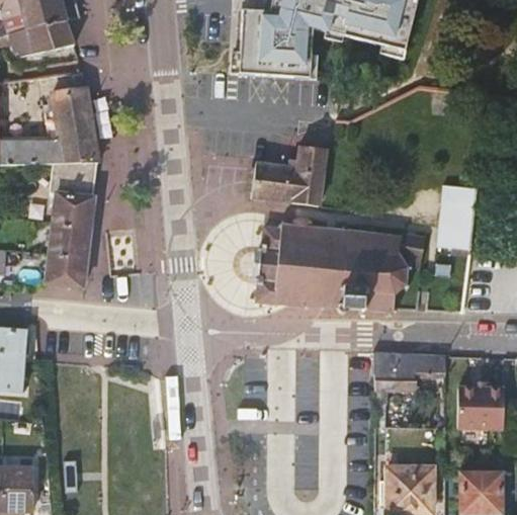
[(0,34),(2,34),(68,20),(63,0),(1,0),(5,21),(0,21),(0,34)]
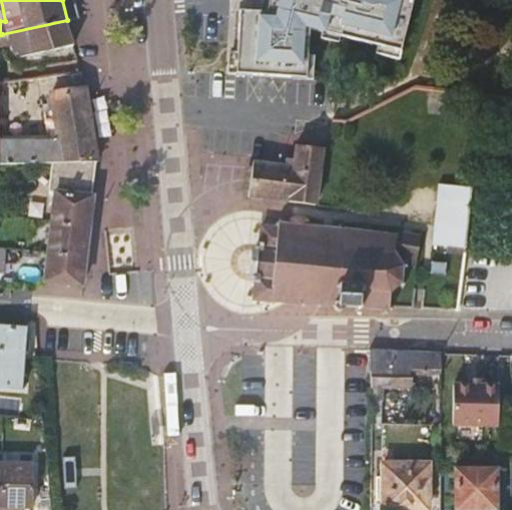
[(62,0),(67,20),(81,17),(76,0),(62,0)]
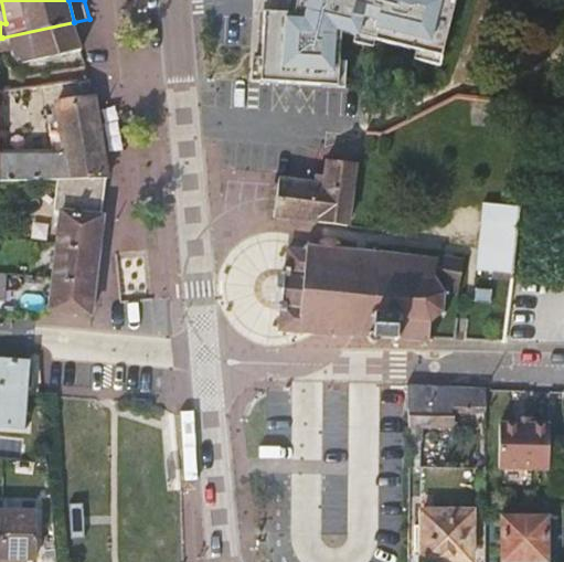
[(297,0),(295,11),(266,9),(261,78),(325,83),(338,84),(342,29),(443,52),(455,0),(297,0)]
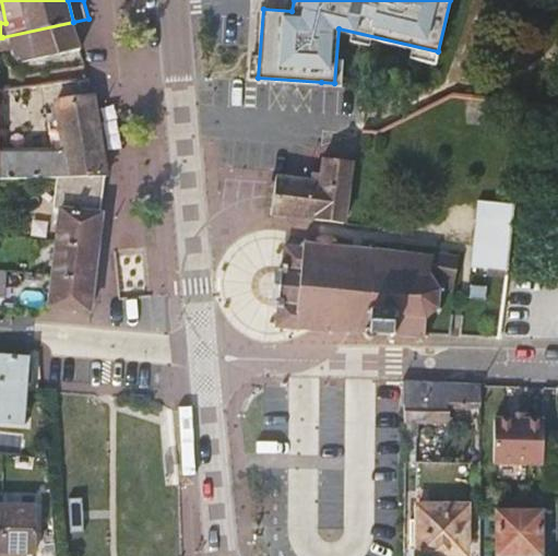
[(2,37),(6,47),(23,44),(27,58),(82,48),(73,22),(2,37)]
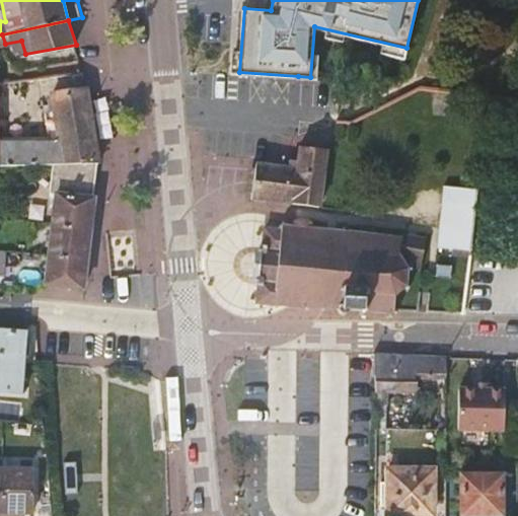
[(0,163),(76,162),(100,161),(101,161),(89,94),(55,99),(63,140),(0,140),(0,163)]
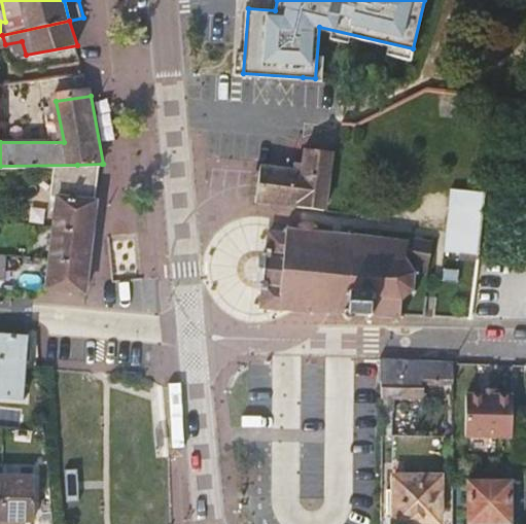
[(261,166),(259,202),(327,209),(335,150),(307,147),(305,163),(296,163),(296,169),(261,166)]
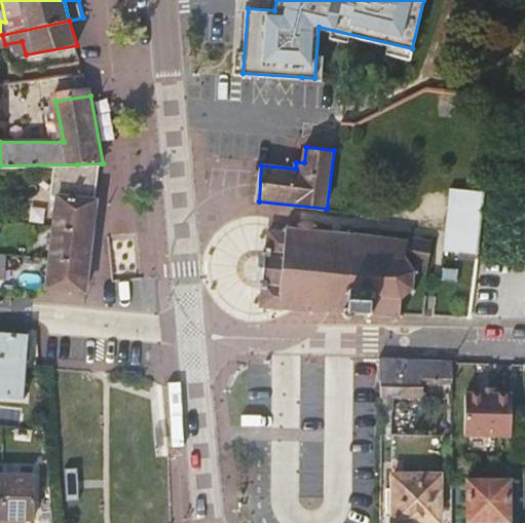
[(100,183),(102,163),(77,164),(75,182),(100,183)]
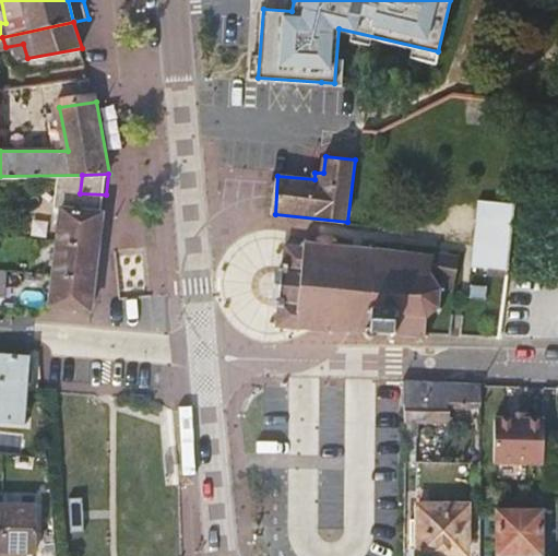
[(101,245),(106,194),(80,193),(78,209),(66,208),(61,240),(101,245)]
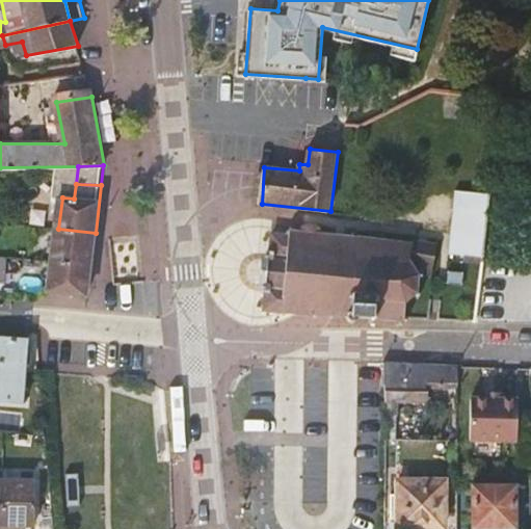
[(449,253),(482,256),(487,191),(481,191),(455,189),(449,253)]
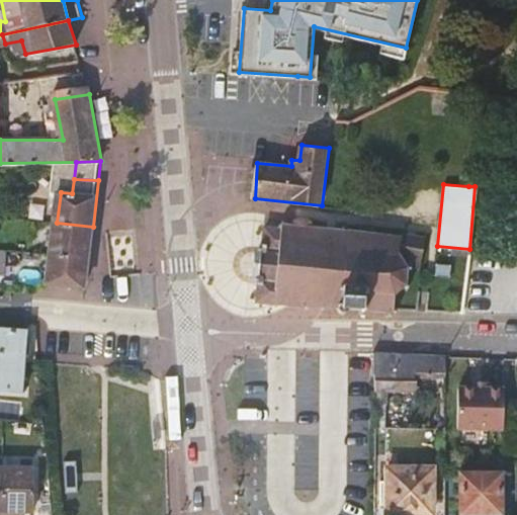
[(516,188),(475,186),(469,249),(512,252),(516,216),(516,188)]
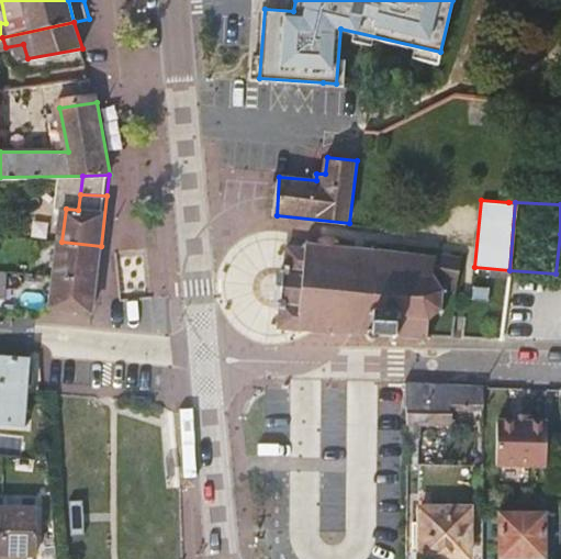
[(303,249),(288,249),(287,270),(277,275),(275,294),(283,301),(282,328),(299,328),(299,334),(304,334),(305,330),(333,331),(333,335),(338,335),(338,332),(368,334),(374,343),(382,335),(394,336),(394,339),(399,339),(399,336),(424,338),(424,342),(428,342),(428,338),(433,338),(433,334),(428,334),(428,321),(440,309),(440,293),(458,293),(462,259),(434,255),(433,259),(414,255),(415,250),(410,250),(408,254),(386,252),(386,248),(382,247),(381,250),(352,247),(352,245),(347,244),(343,237),(337,235),(331,235),(325,237),(320,244),(313,244),(313,239),(309,238),(309,243),(303,243),(303,249)]
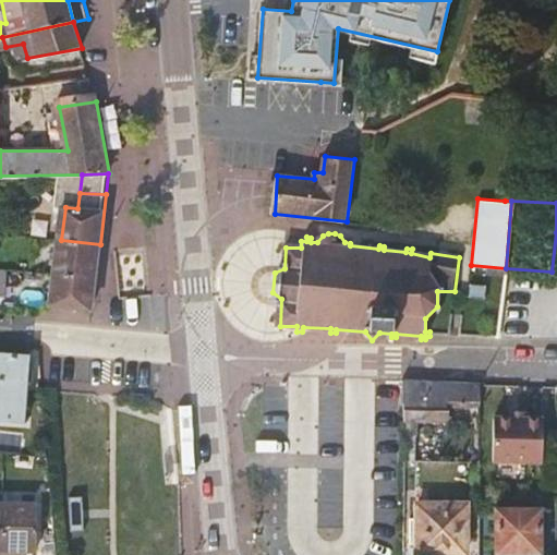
[(99,256),(100,244),(61,240),(58,274),(97,278),(98,270),(99,256)]
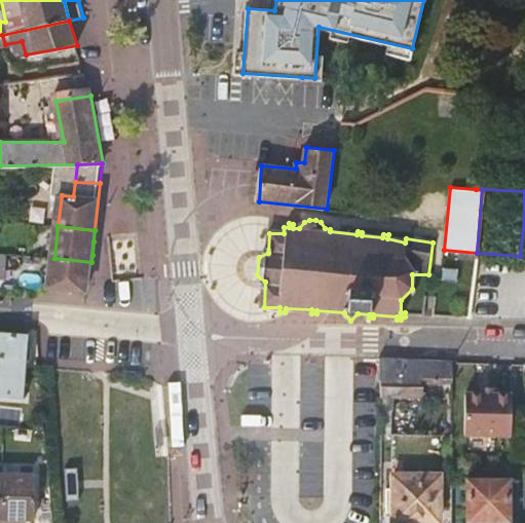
[(11,255),(0,253),(0,278),(9,279),(11,255)]
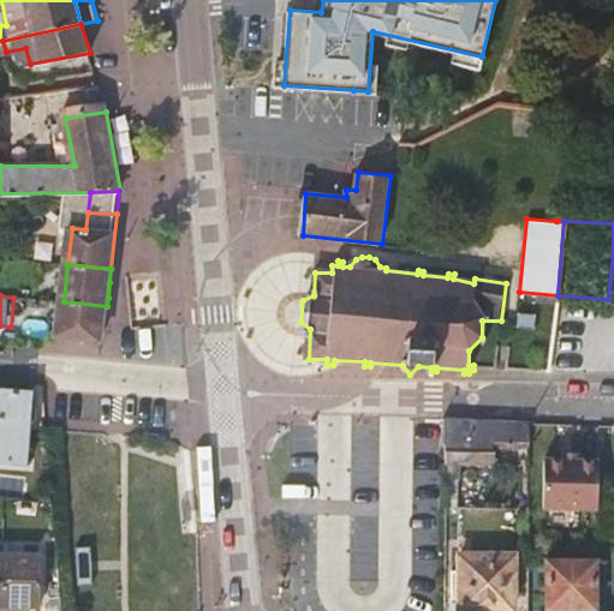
[(558,295),(550,371),(613,372),(613,352),(602,352),(608,299),(558,295)]
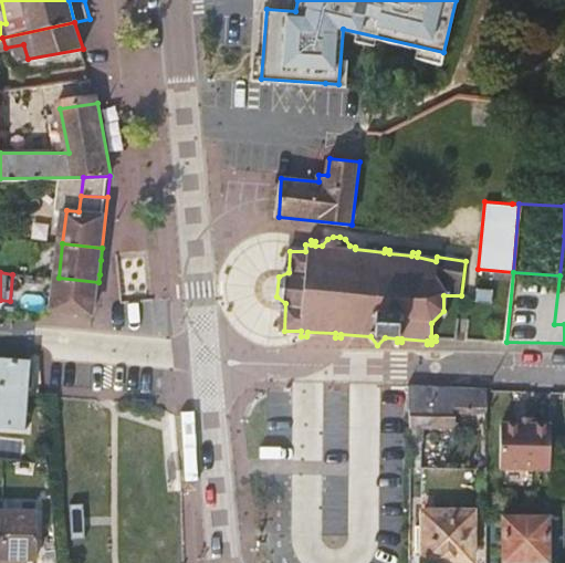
[(98,282),(59,278),(55,311),(94,315),(98,282)]
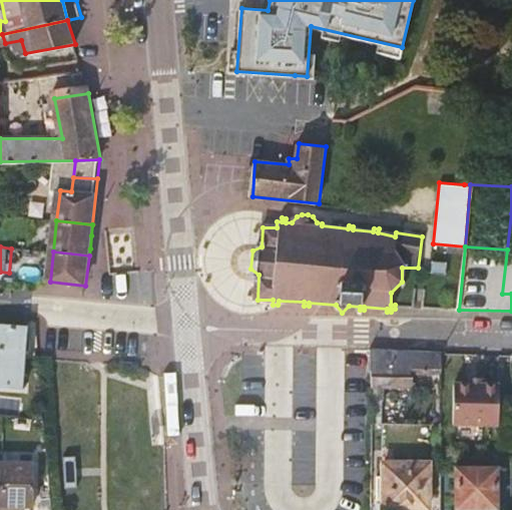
[(0,372),(27,375),(29,333),(0,330),(0,372)]
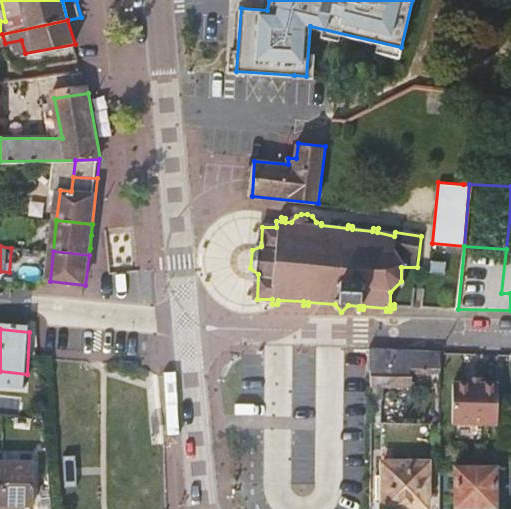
[(418,384),(418,350),(374,350),(374,385),(418,384)]
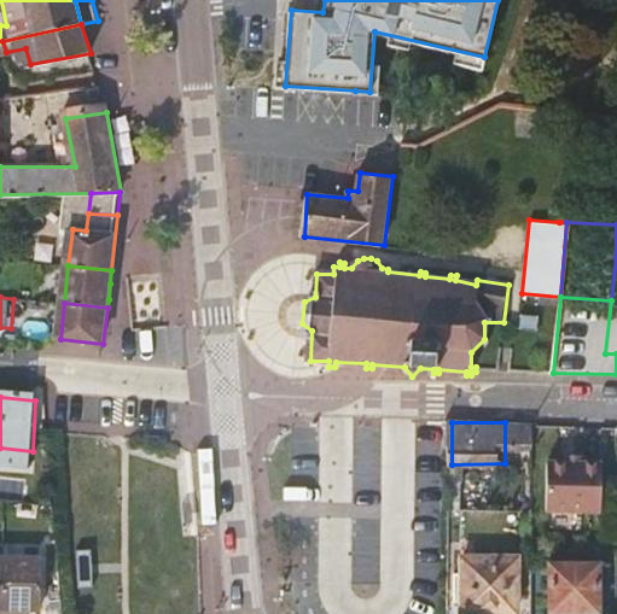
[(603,458),(548,458),(548,507),(603,508),(603,458)]
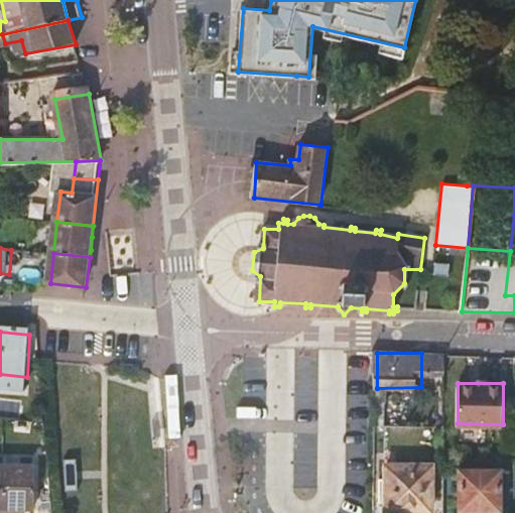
[(0,512),(25,512),(25,503),(31,503),(40,503),(40,461),(0,460),(0,512)]
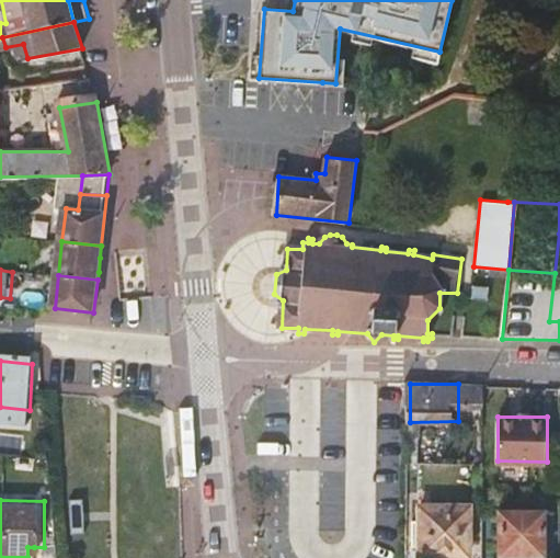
[(470,553),(470,504),(424,505),(423,553),(470,553)]
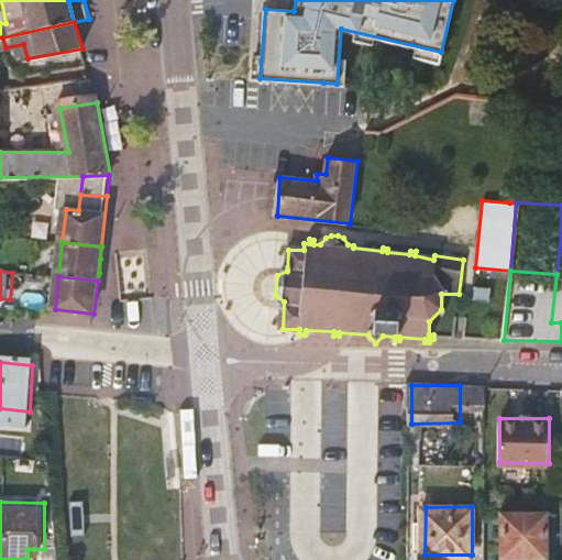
[(549,557),(549,513),(503,514),(503,557),(506,559),(527,559),(528,557),(549,557)]
